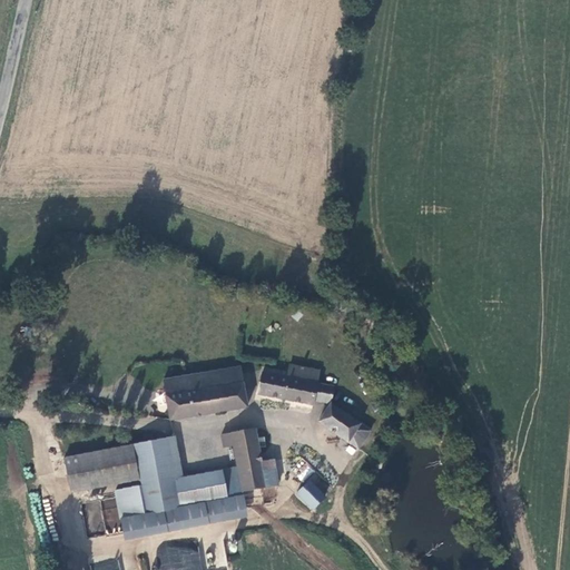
[(163,379),(169,421),(248,409),(241,366),(163,379)]
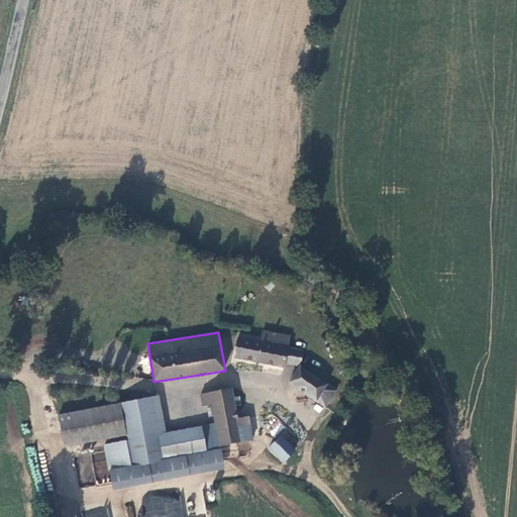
[(289,336),(263,332),(261,342),(237,338),(233,358),(283,369),(284,364),(299,367),(302,352),(288,349),(289,336)]
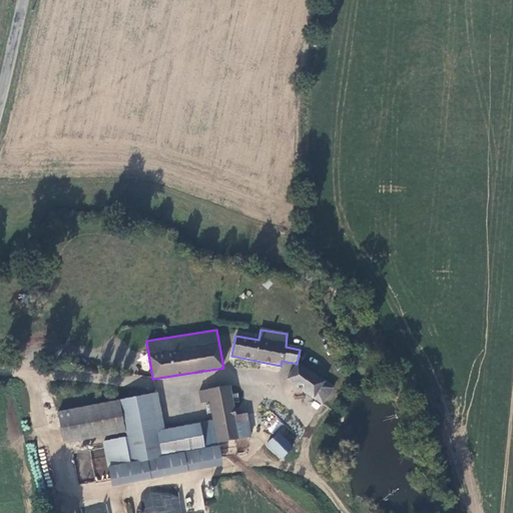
[(332,388),(297,364),(287,380),(322,404),(332,388)]
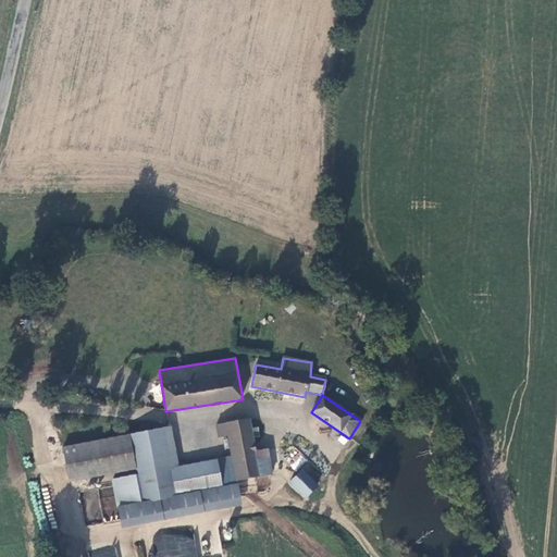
[(229,435),(232,458),(236,481),(260,477),(256,454),(248,420),(217,426),(218,437),(229,435)]
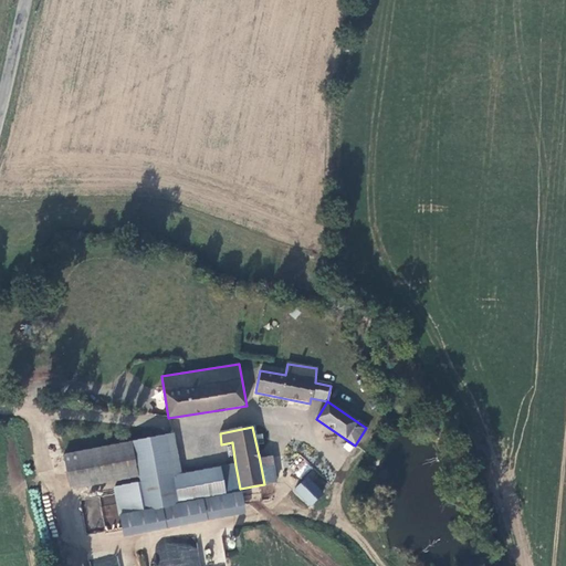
[(176,477),(166,436),(63,456),(67,481),(137,469),(139,481),(113,486),(122,533),(243,510),(240,489),(236,465),(176,477)]
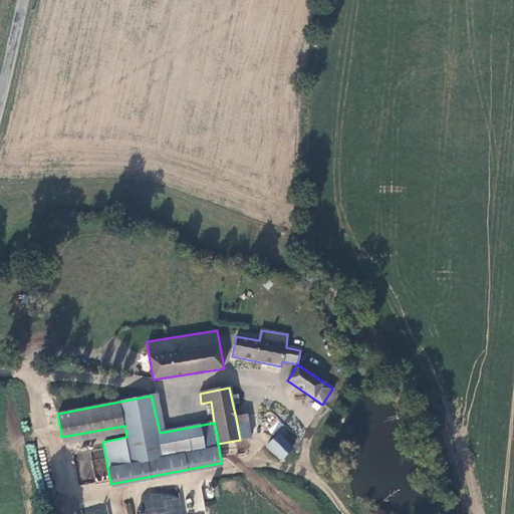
[(246,417),(236,419),(240,440),(250,437),(246,417)]
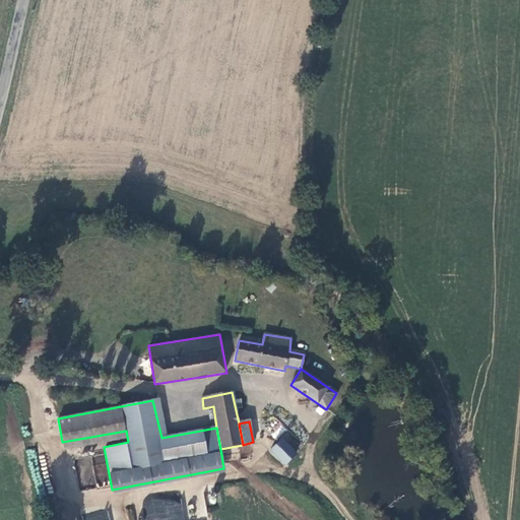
[(297,453),(281,439),(270,451),(286,465),(297,453)]
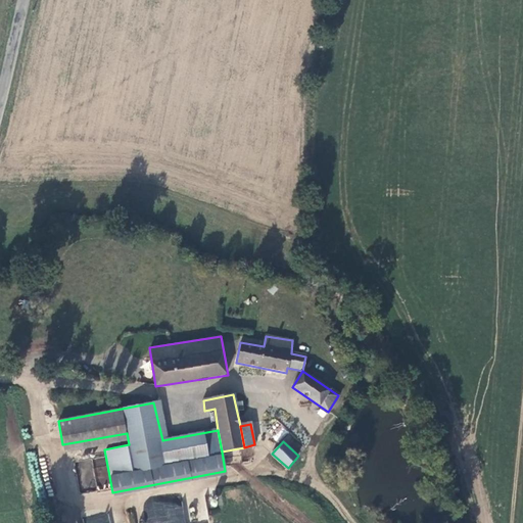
[(146,522),(185,522),(182,500),(144,504),(146,522)]
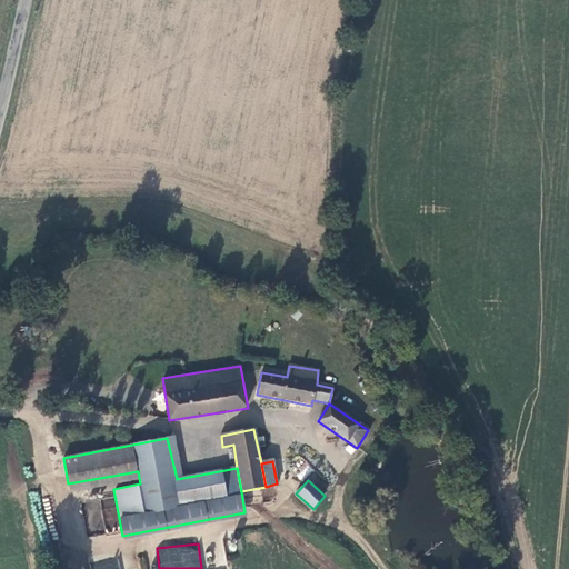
[(121,568),(120,558),(92,561),(93,568),(121,568)]
